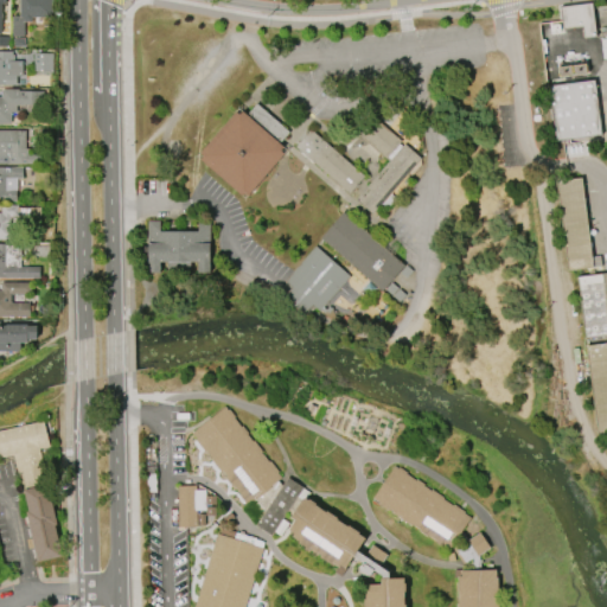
[(19,0),(51,0),(51,17),(31,17),(31,21),(23,21),(23,36),(12,36),(12,16),(19,16),(19,0)]
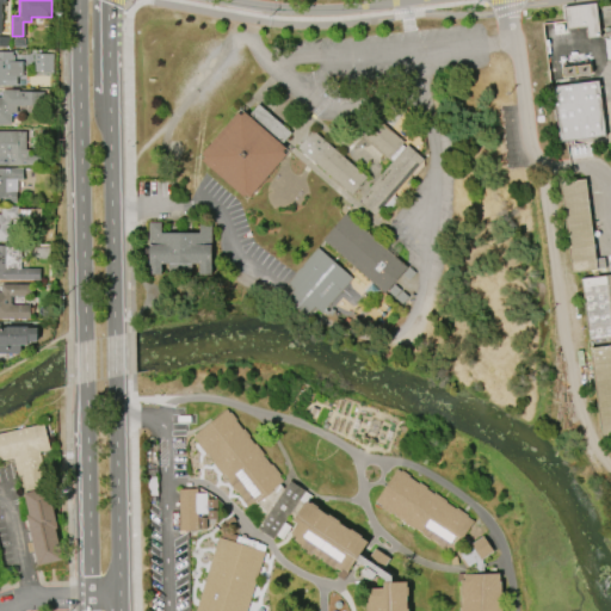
[(565,6),(596,2),(599,36),(588,37),(586,26),(567,29),(565,6)]
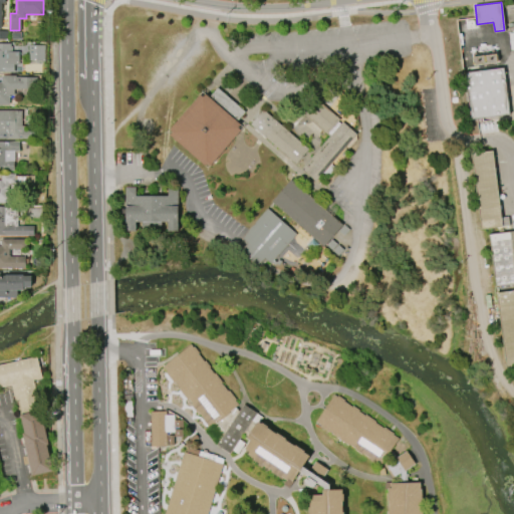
[(0,31),(8,31),(8,39),(0,39),(0,31)]
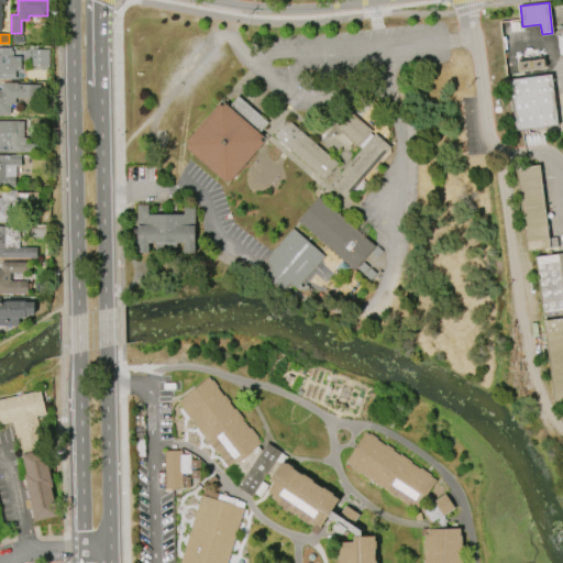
[(14,78),(0,78),(0,47),(11,47),(11,51),(12,51),(12,56),(20,56),(20,70),(14,70),(14,78)]
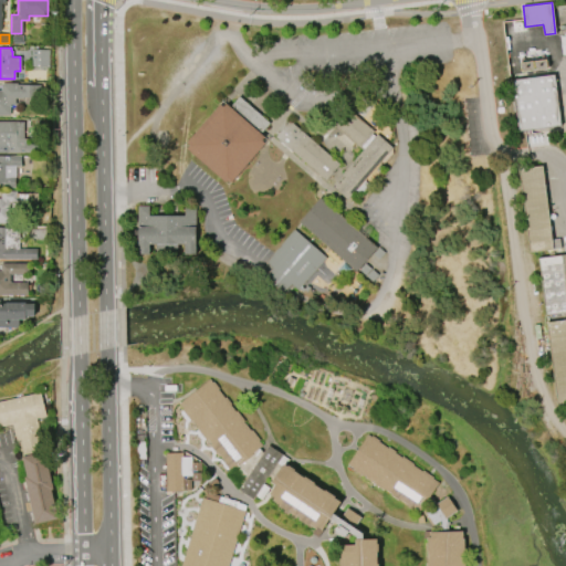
[(31,67),(31,50),(49,50),(49,66),(31,67)]
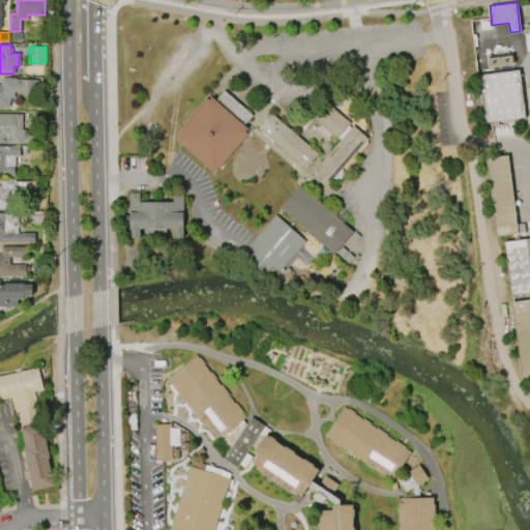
[(519,70),(525,116),(486,121),(479,75),(519,70)]
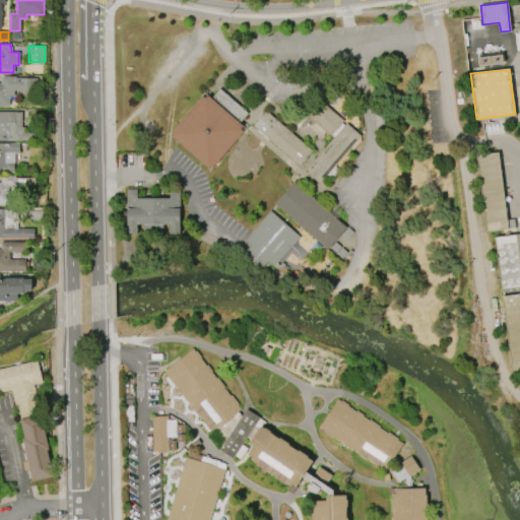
[(9,106),(0,106),(0,83),(1,83),(1,76),(15,76),(15,78),(37,78),(37,87),(33,87),(33,90),(13,90),(13,95),(9,95),(9,106)]
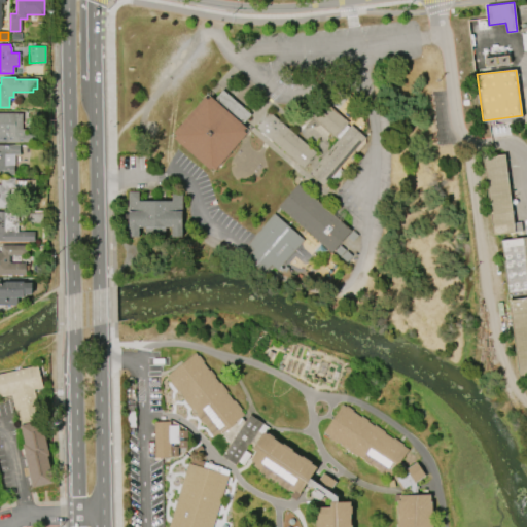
[(207,91),(170,133),(212,170),(249,128),(242,121),(250,112),(222,88),(214,97),(207,91)]
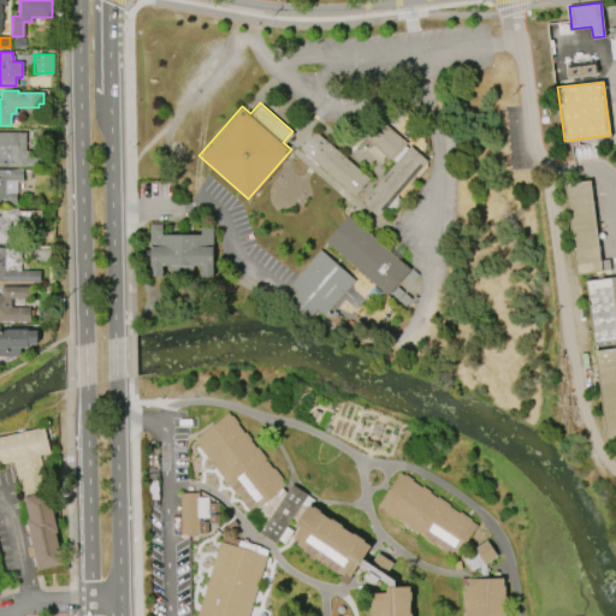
[(426,160),(378,217),(362,203),(363,202),(362,200),(396,161),(394,159),(391,160),(367,138),(383,120),(407,142),(404,146),(407,148),(409,146),(426,160)]
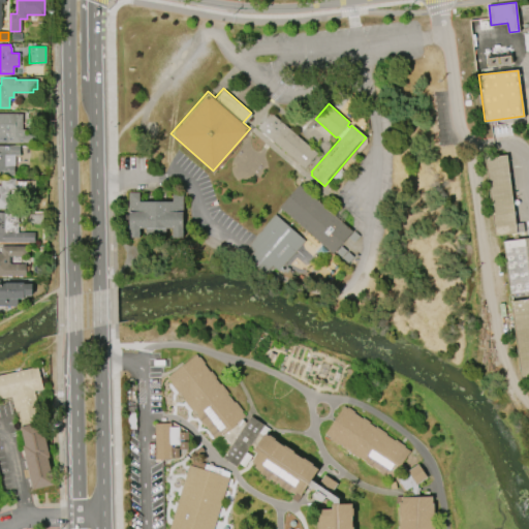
[(271,113),(317,153),(304,168),(257,127),(271,113)]
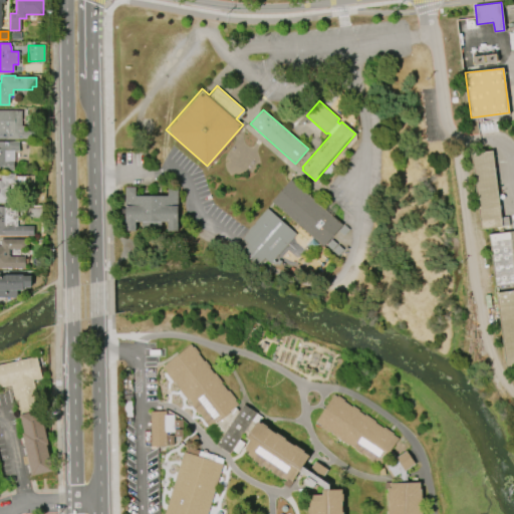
[(0,110),(22,110),(22,125),(34,125),(34,139),(0,139),(0,110)]
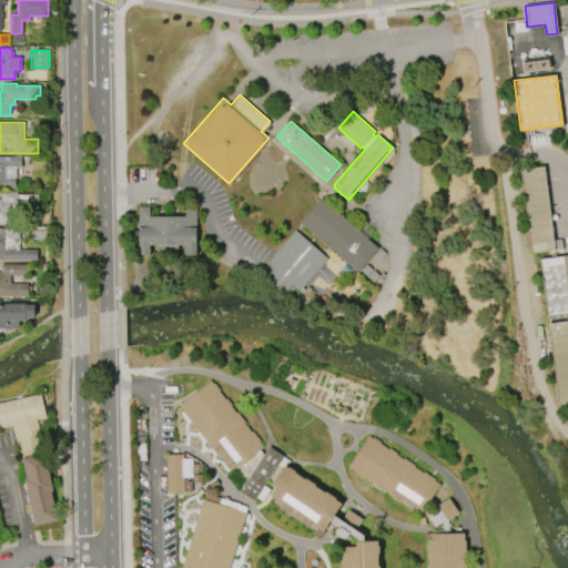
[(0,156),(21,156),(21,168),(16,168),(16,189),(0,189),(0,156)]
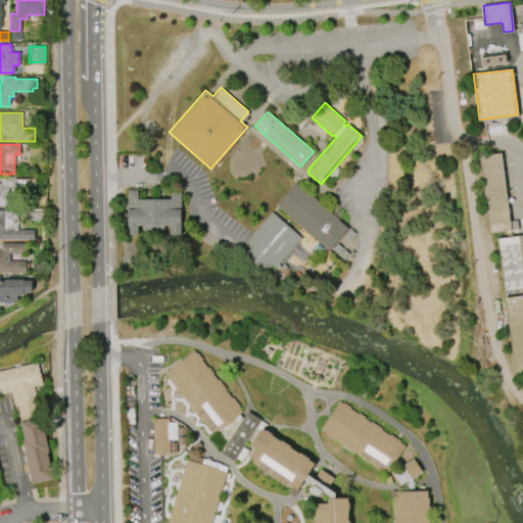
[(501,152),(510,221),(517,220),(518,229),(489,233),(479,155),(501,152)]
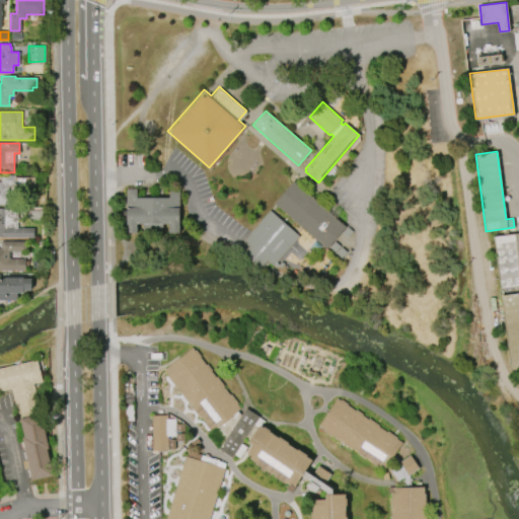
[(7,204),(0,204),(0,175),(15,175),(15,177),(34,176),(34,189),(17,189),(17,188),(6,189),(7,204)]
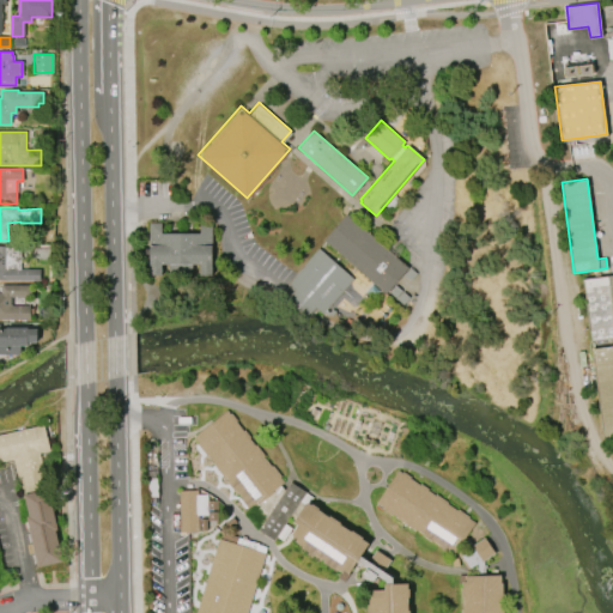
[(346,213),(408,268),(384,295),(323,240),(346,213)]
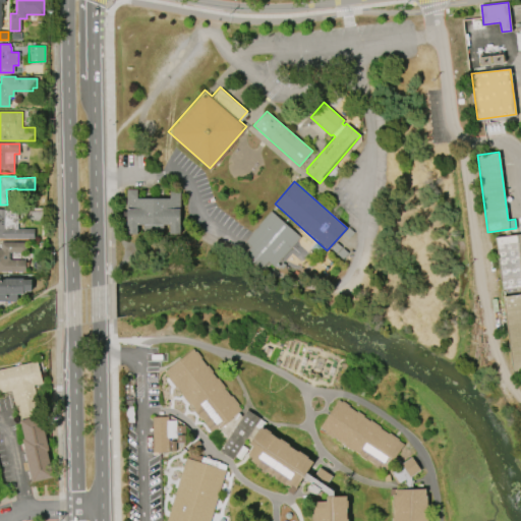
[(180,189),(180,234),(169,234),(169,225),(163,225),(163,233),(143,233),(143,225),(137,225),(137,234),(127,234),(126,190),(136,189),(136,197),(170,197),(169,189),(180,189)]
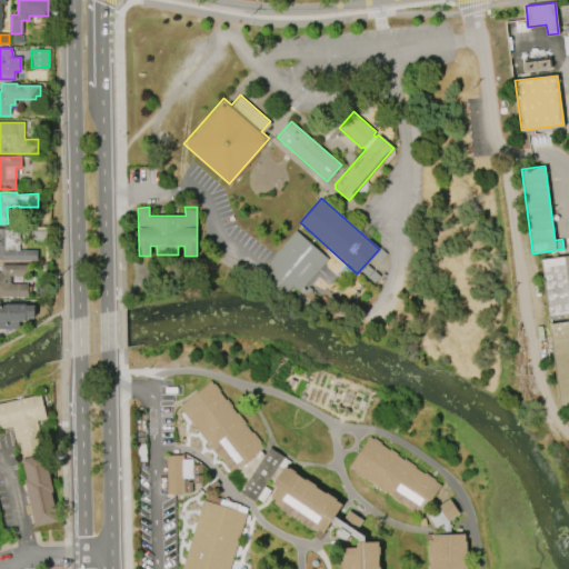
[(37,260),(0,260),(0,228),(8,228),(8,229),(19,229),(19,250),(37,250),(37,260)]
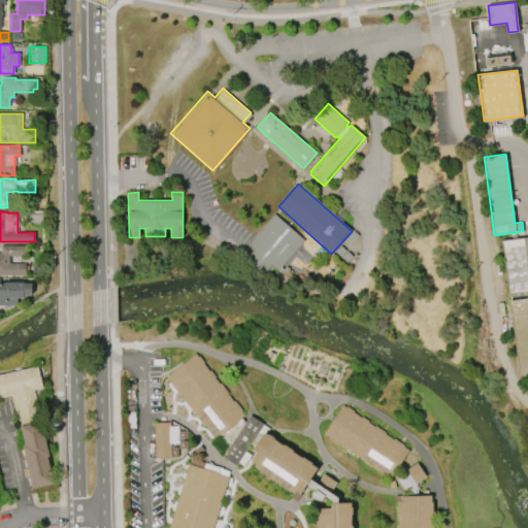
[(26,213),(43,213),(43,223),(26,224),(26,213)]
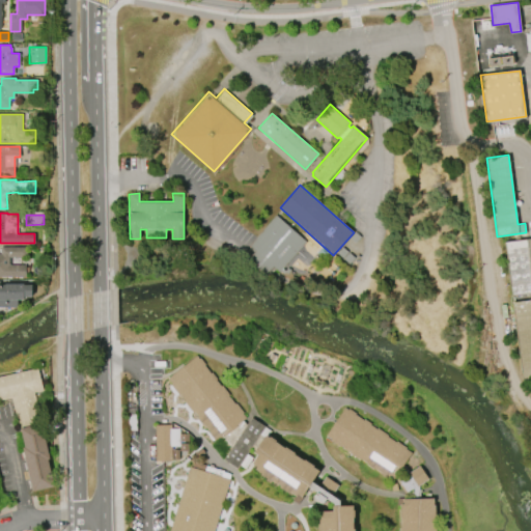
[(306,242),(275,216),(243,254),(267,275),(276,264),(282,270),(306,242)]
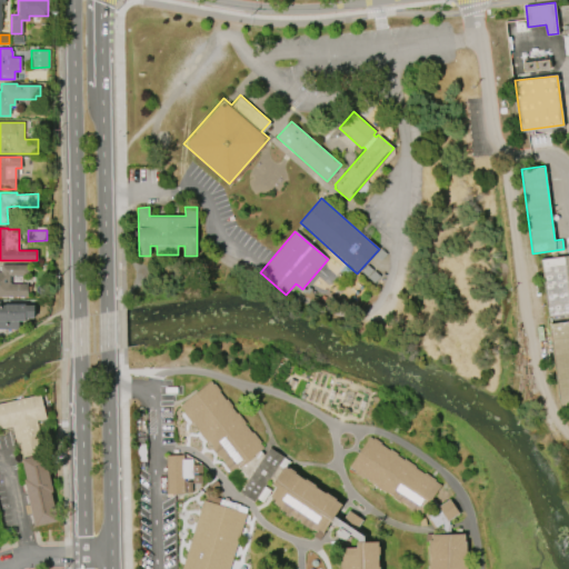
[(568,256),(568,313),(548,317),(540,259),(568,256)]
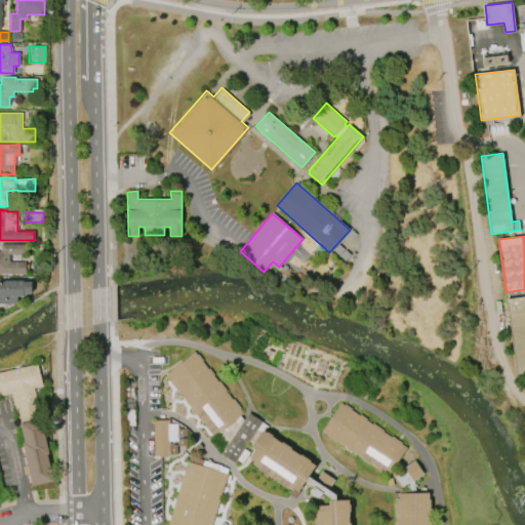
[(26,274),(0,274),(0,244),(26,244),(26,253),(8,253),(9,261),(26,261),(26,274)]
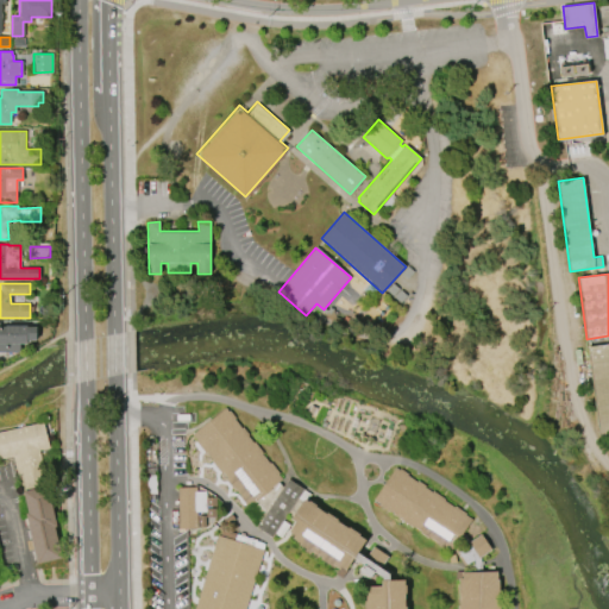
[(20,352),(0,352),(0,322),(6,322),(6,326),(27,326),(27,327),(37,327),(37,340),(27,340),(27,344),(20,344),(20,352)]
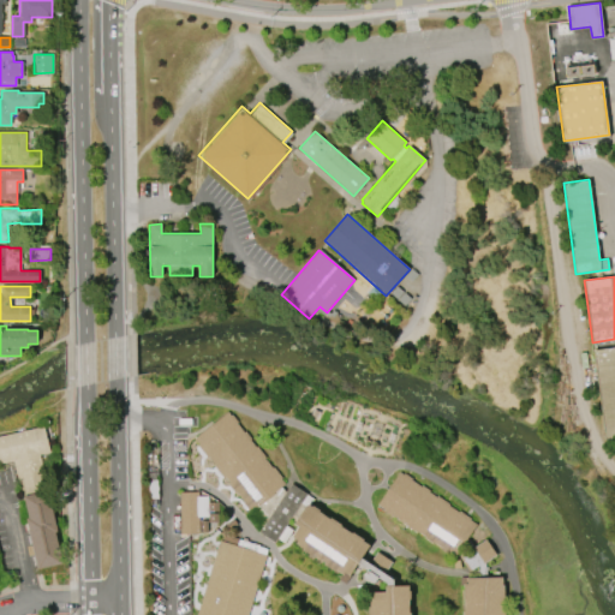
[(614,347),(614,439),(605,440),(593,351),(614,347)]
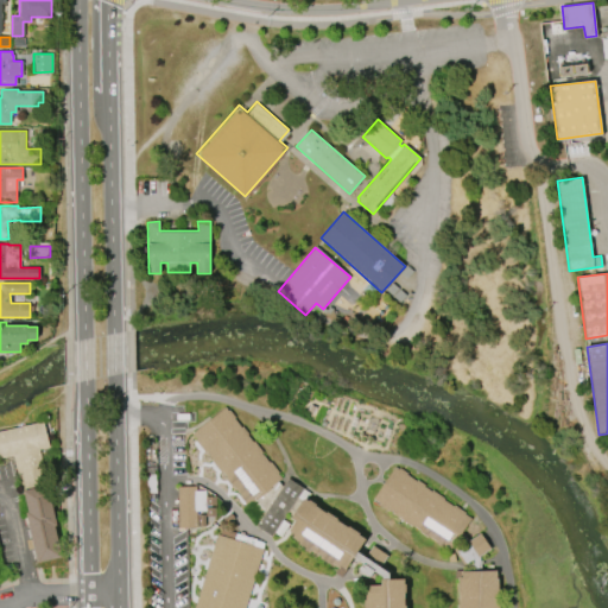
[(469,520),(472,523),(474,521),(481,530),(469,540),(480,533),(491,549),(480,556),(481,570),(496,570),(496,578),(499,578),(499,591),(498,591),(498,593),(499,593),(499,602),(498,602),(498,605),(499,605),(499,607),(194,607),(217,534),(220,534),(221,529),(257,539),(257,540),(264,543),(263,548),(264,549),(245,607),(363,607),(363,600),(366,600),(366,591),(369,591),(369,586),(381,584),(381,578),(382,578),(382,577),(374,571),(371,577),(359,570),(362,564),(354,558),(346,569),(341,565),(339,568),(331,563),(331,564),(298,543),(299,542),(292,537),(295,534),(289,531),(296,520),(291,517),(292,515),(287,513),(283,519),(290,524),(280,537),(274,532),(271,537),(255,526),(265,512),(255,500),(248,505),(246,502),(245,502),(239,495),(240,494),(234,487),(233,488),(226,479),(227,477),(222,472),(221,473),(211,461),(213,460),(206,450),(204,451),(195,439),(196,439),(191,434),(225,407),(228,411),(229,410),(235,417),(234,418),(241,428),(242,426),(248,435),(247,435),(252,442),(254,441),(263,453),(261,454),(268,462),(270,461),(279,473),(277,474),(282,479),(278,481),(283,486),(287,477),(311,494),(306,500),(309,501),(309,500),(316,505),(315,506),(325,513),(327,512),(339,519),(337,520),(348,527),(348,526),(360,533),(359,534),(366,539),(358,551),(365,556),(372,545),(387,556),(380,567),(390,572),(390,578),(404,578),(404,583),(406,583),(406,593),(404,593),(405,606),(406,605),(406,607),(457,607),(457,605),(458,605),(458,591),(457,591),(456,583),(458,583),(458,577),(461,577),(461,571),(473,571),(472,559),(464,565),(455,552),(464,545),(458,537),(450,550),(444,546),(443,548),(437,543),(437,542),(428,536),(426,537),(418,531),(419,530),(412,525),(412,527),(399,519),(400,517),(391,511),(390,512),(378,505),(379,502),(373,499),(394,467),(398,469),(399,468),(407,474),(406,474),(416,481),(417,480),(425,485),(424,486),(431,491),(432,491),(444,498),(443,499),(453,506),(454,505),(466,513),(464,514),(472,518),(469,520)]
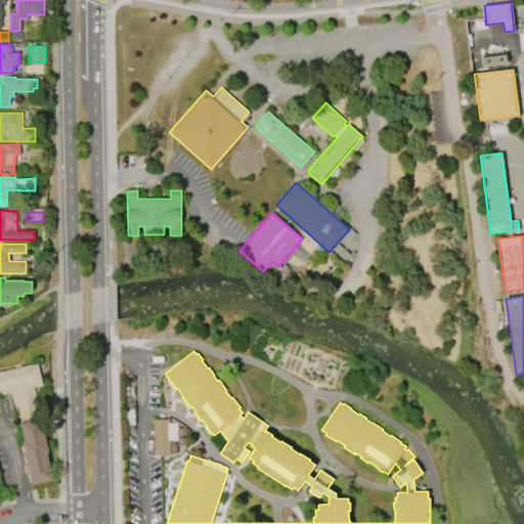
[(0,393),(10,391),(31,483),(58,477),(44,413),(39,415),(32,385),(41,383),(36,361),(0,368),(0,393)]
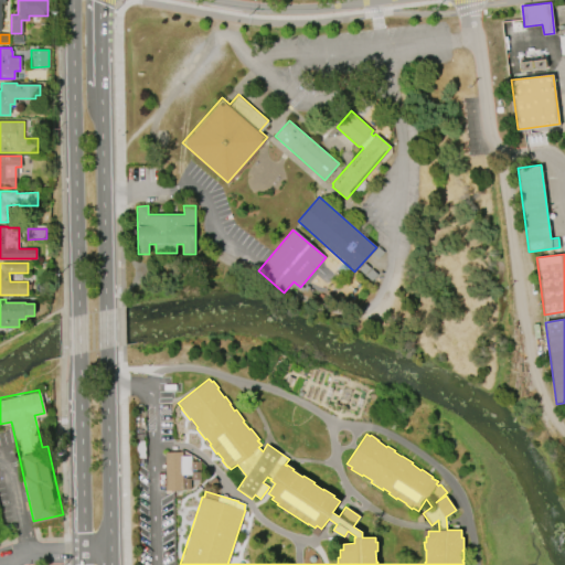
[(145,435),(146,464),(137,464),(136,435),(145,435)]
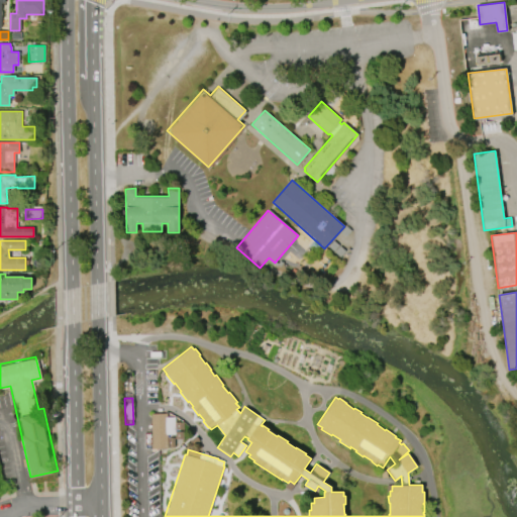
[(151,448),(150,413),(167,413),(167,417),(175,417),(175,434),(168,434),(168,448),(151,448)]
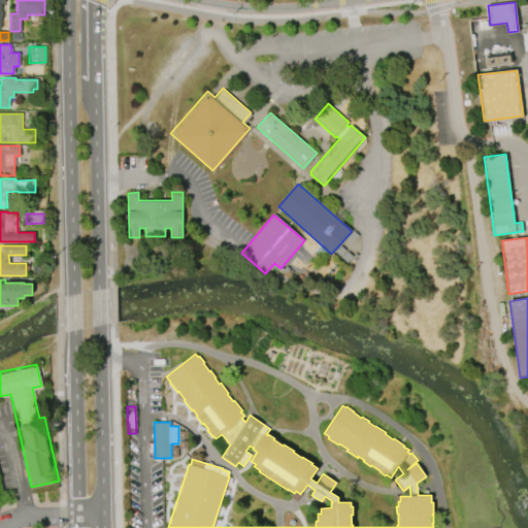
[(188,440),(188,449),(179,449),(178,441),(188,440)]
